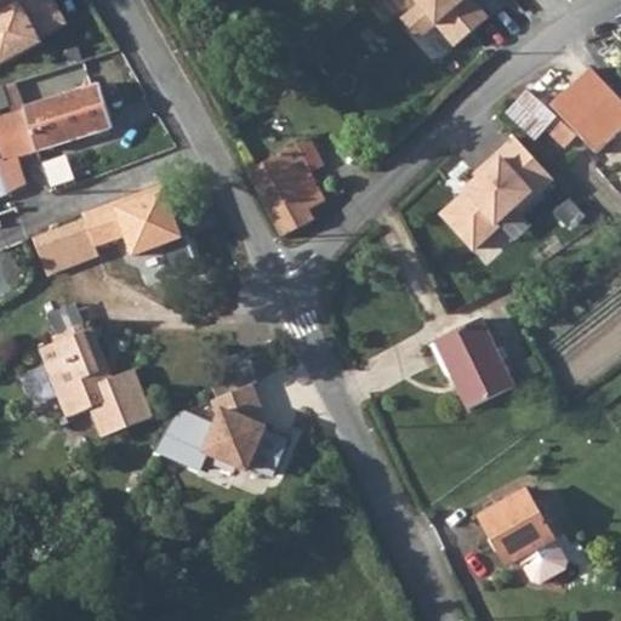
[(63,0),(0,0),(0,51),(7,67),(56,41),(52,34),(75,22),(63,0)]
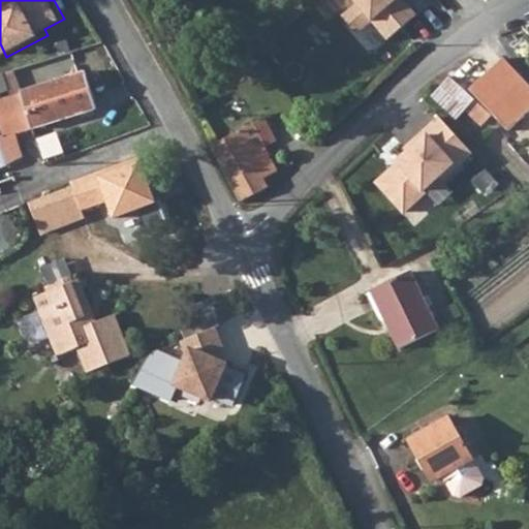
[(27,89),(82,69),(75,51),(20,70),(27,89)]
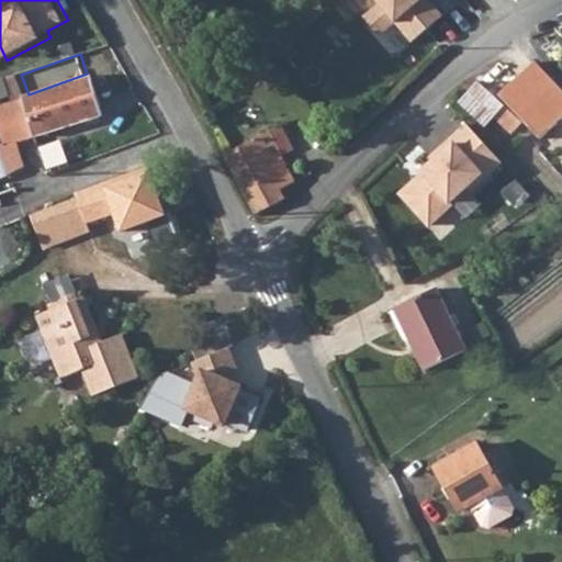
[(485,83),(504,100),(516,87),(524,77),(505,62),(485,83)]
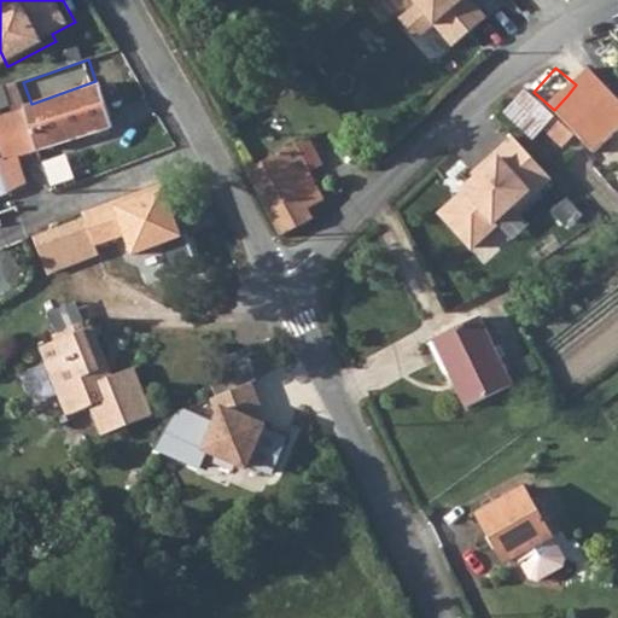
[(0,117),(0,136),(7,159),(39,151),(112,127),(99,83),(24,106),(25,110),(0,117)]
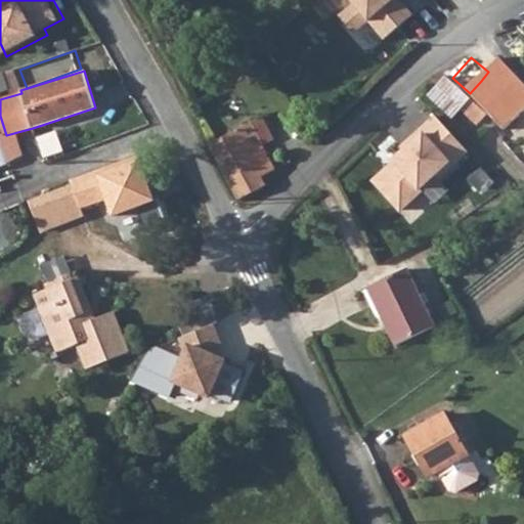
[(461,110),(471,98),(446,76),(428,94),(452,118),(461,110)]
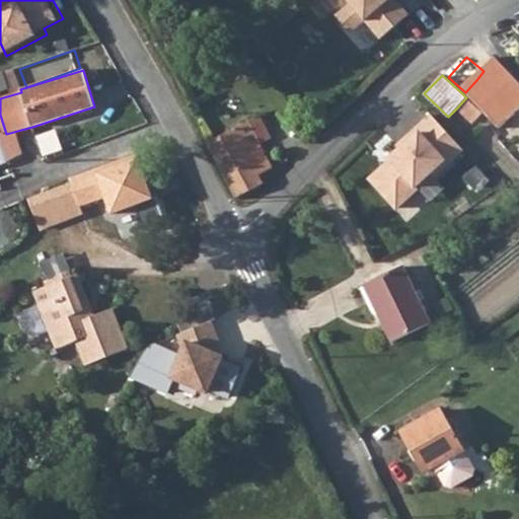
[(506,106),(476,80),(465,92),(495,119),(506,106)]
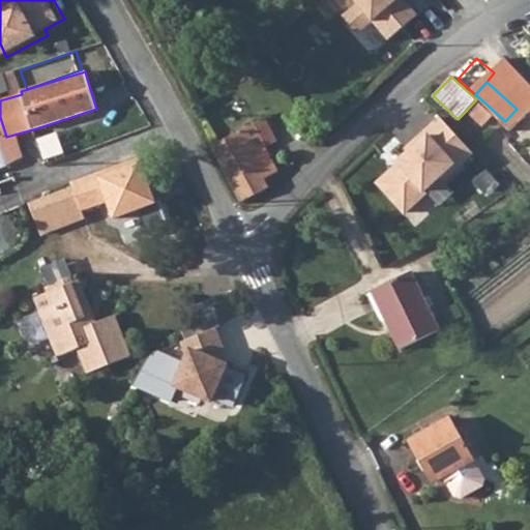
[(483,125),(493,115),(476,99),(466,111),(483,125)]
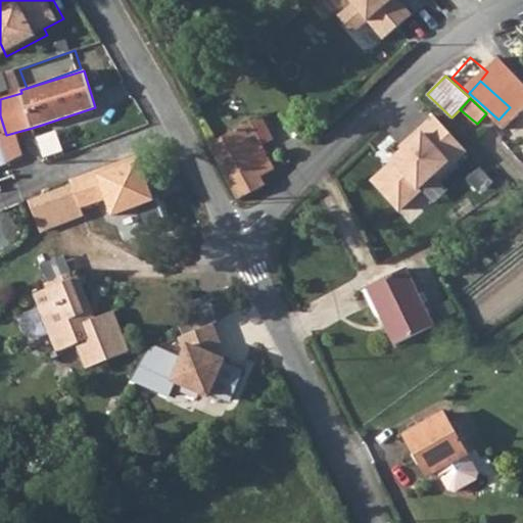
[(438,177),(468,150),(436,114),(400,146),(403,150),(393,159),(396,163),(391,169),(388,165),(373,179),(400,208),(422,189),(420,187),(435,173),(438,177)]
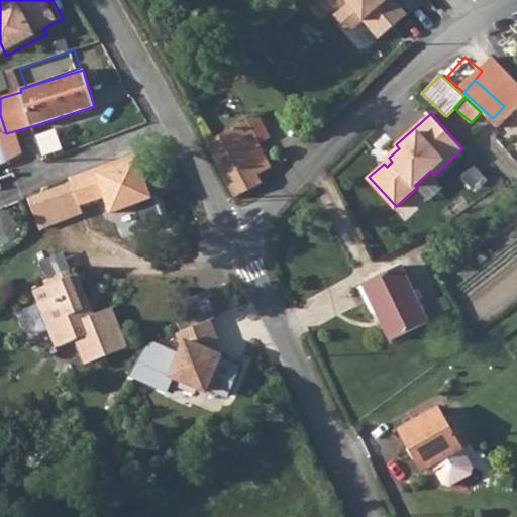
[(236,196),(263,182),(259,174),(272,167),(259,142),(271,136),(259,114),(207,141),(236,196)]
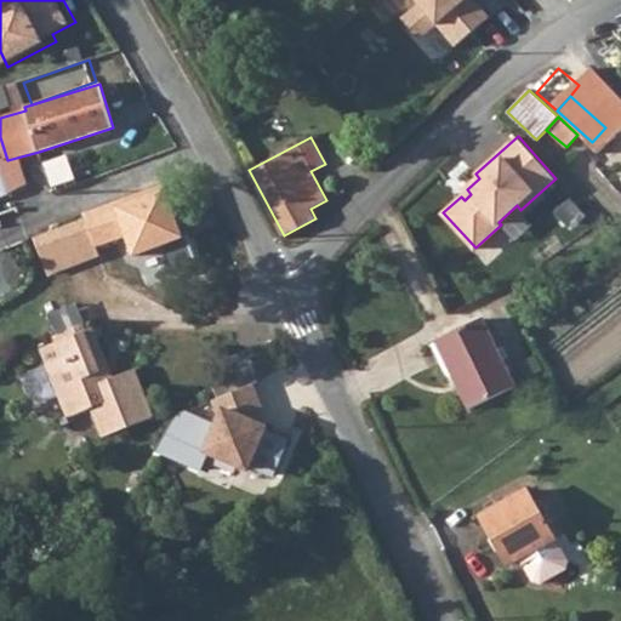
[(119,240),(108,211),(86,220),(97,249),(119,240)]
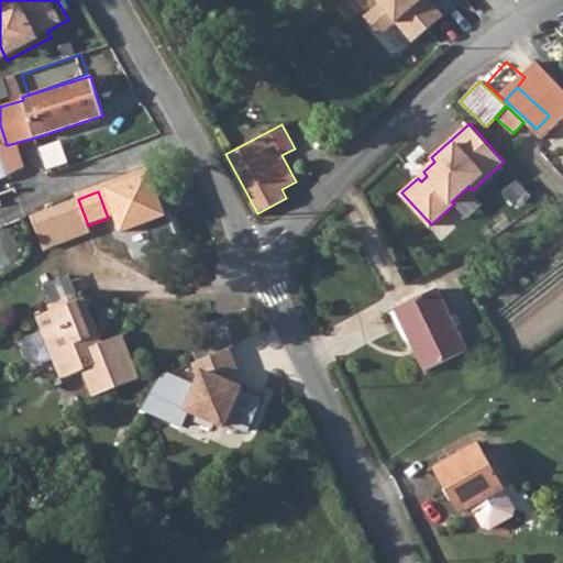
[(88,225),(78,199),(32,218),(44,249),(90,230),(88,225)]
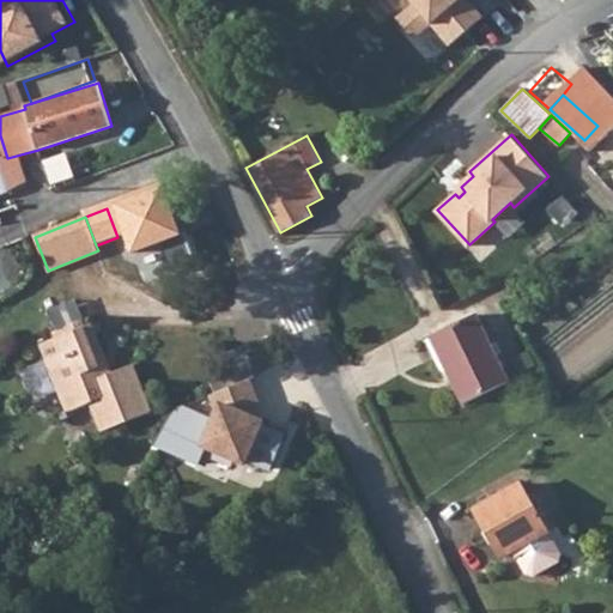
[(509,382),(477,314),(431,335),(463,404),(509,382)]
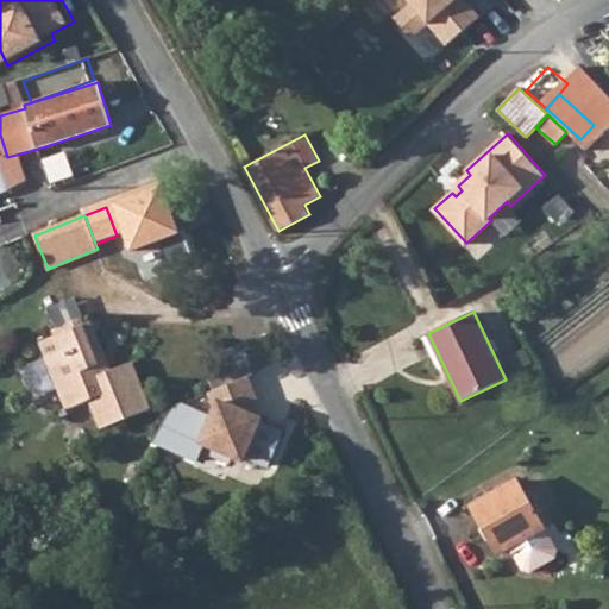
[(100,365),(106,363),(90,322),(43,341),(49,358),(31,365),(26,377),(31,388),(42,393),(60,385),(69,409),(73,407),(92,400),(104,428),(150,410),(132,363),(110,371),(104,374),(100,365)]
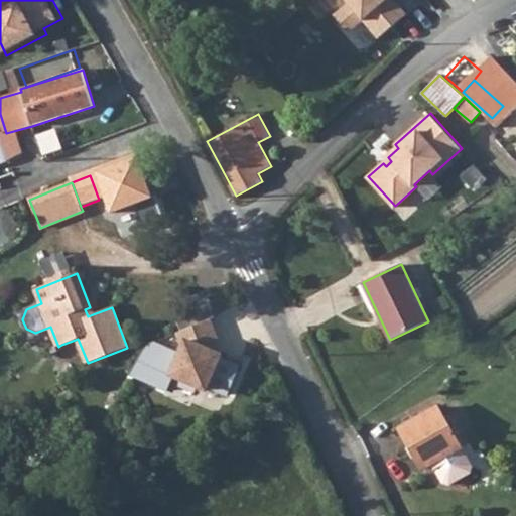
[(88,316),(93,314),(90,307),(85,309),(88,316)]
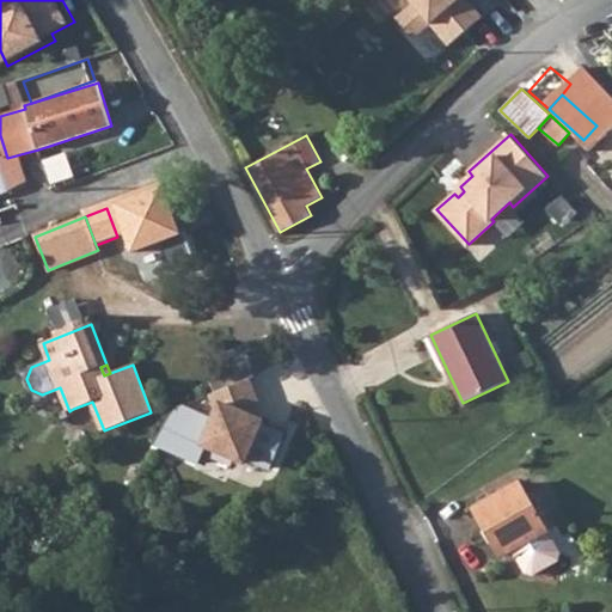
[(249,380),(212,396),(215,404),(221,407),(203,447),(245,465),(263,423),(249,417),(246,411),(257,407),(259,407),(249,380)]
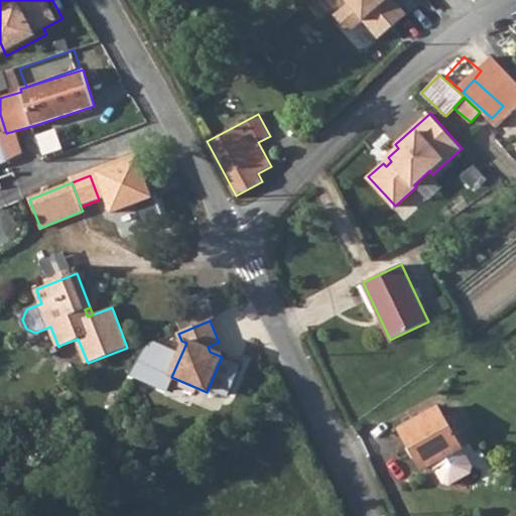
[(217,343),(208,347),(210,352),(222,357),(217,343)]
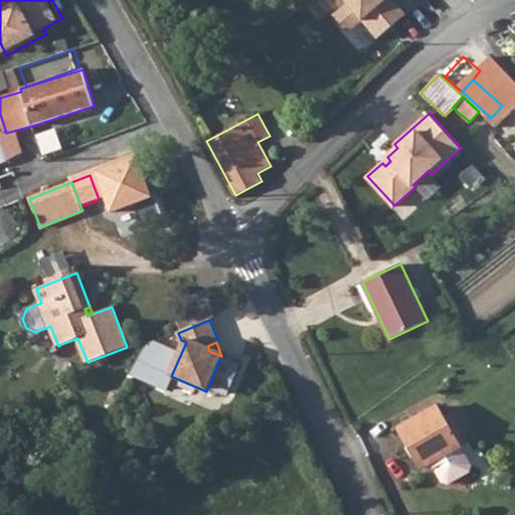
[(61,344),(58,346),(51,348),(57,364),(68,360),(61,344)]
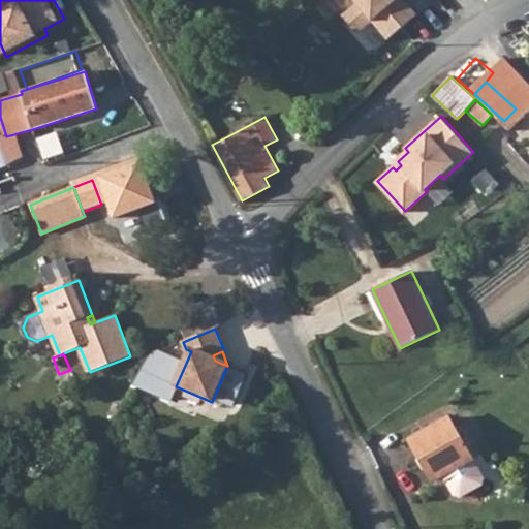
[(448,417),(441,422),(438,416),(413,430),(416,435),(411,438),(435,480),(442,475),(454,495),(460,497),(480,485),(483,478),(448,417)]
